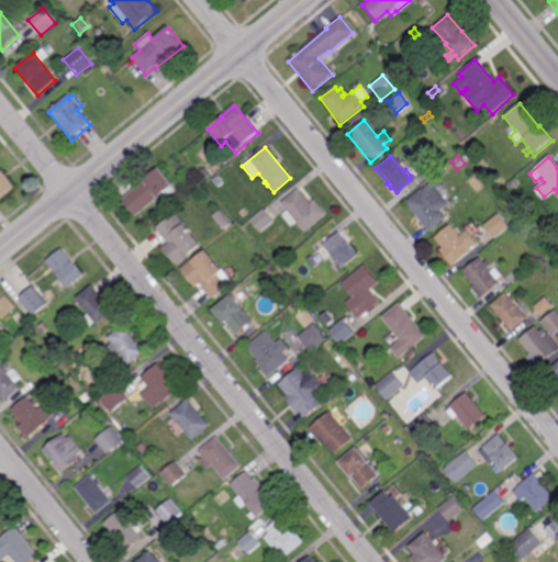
[(442,177),(437,171),(442,167),(446,172),(442,177)]
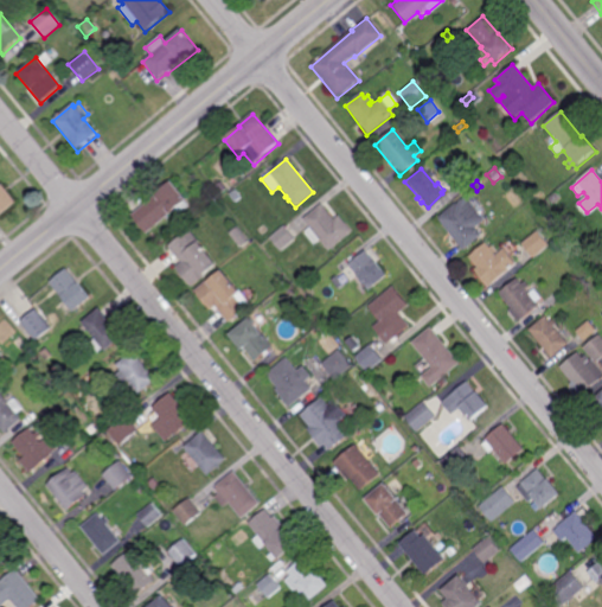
[(179,216),(174,210),(147,232),(133,215),(171,183),(186,203),(185,203),(189,208),(179,216)]
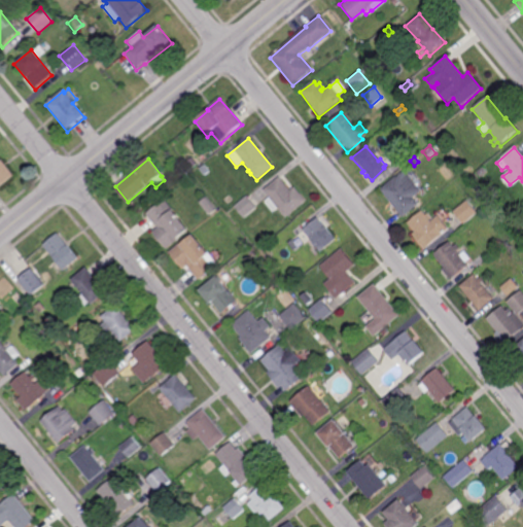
[(190,170),(185,163),(192,159),(197,165),(190,170)]
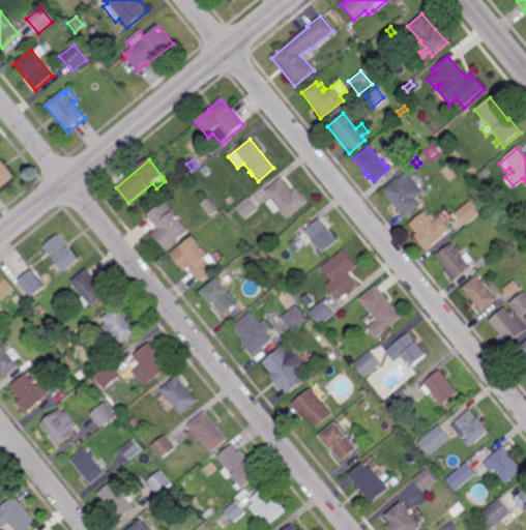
[(11,176),(0,184),(0,162),(11,176)]
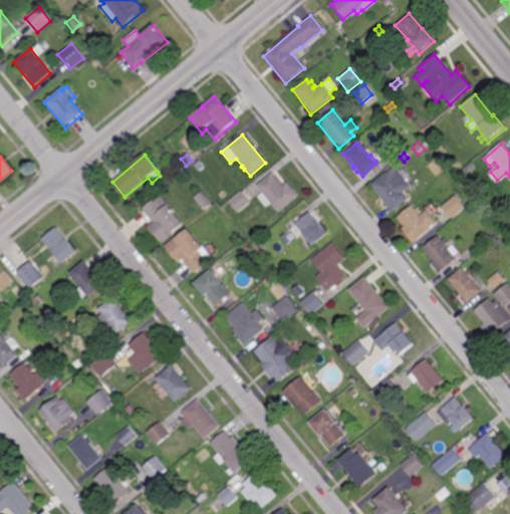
[(199,172),(193,166),(198,162),(203,169),(199,172)]
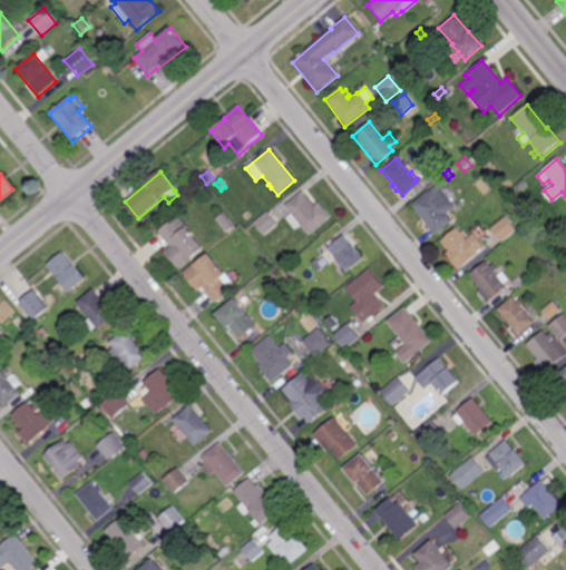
[(454,205),(446,213),(451,219),(433,234),(409,204),(428,188),(428,189),(436,183),(454,205)]
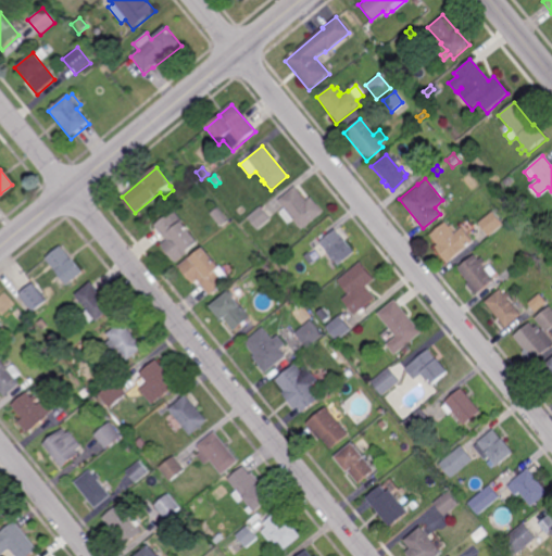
[(505,188),(501,182),(509,178),(513,182),(505,188)]
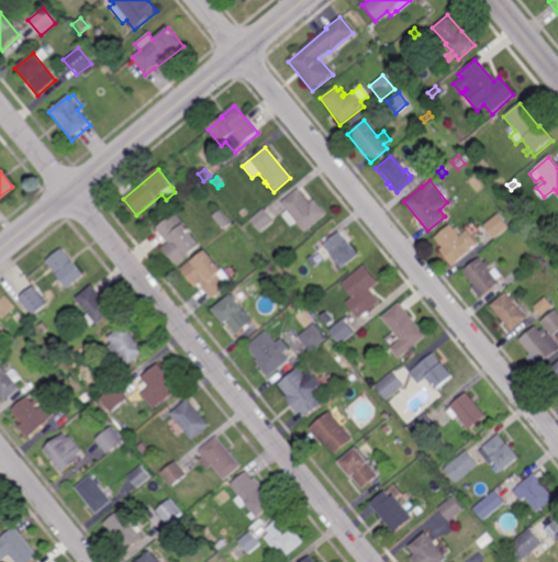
[(190,192),(186,187),(190,182),(194,188),(190,192)]
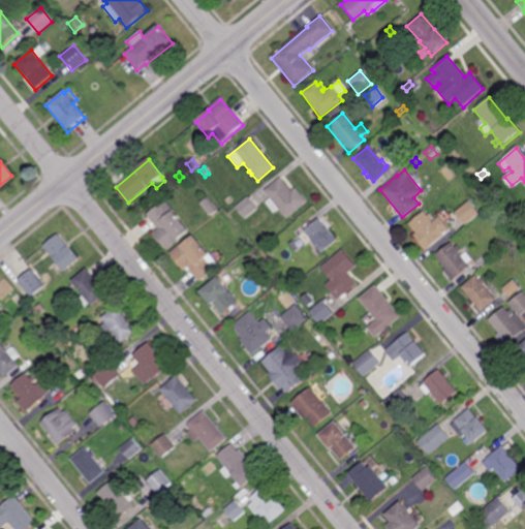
[(473,183),(470,179),(475,175),(480,179),(473,183)]
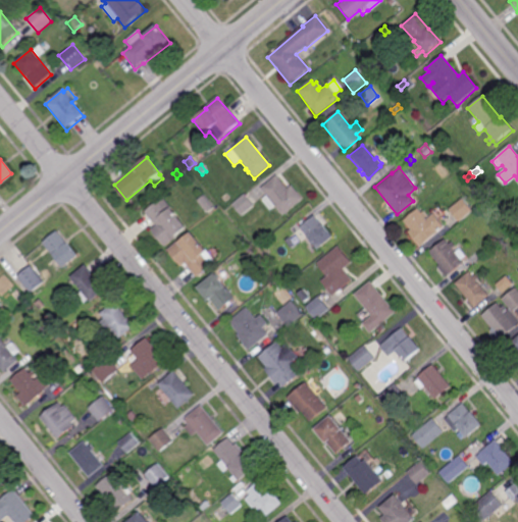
[(285,188),(289,184),(301,198),(280,214),(272,205),(268,209),(259,198),(264,195),(259,189),(276,175),(285,188)]
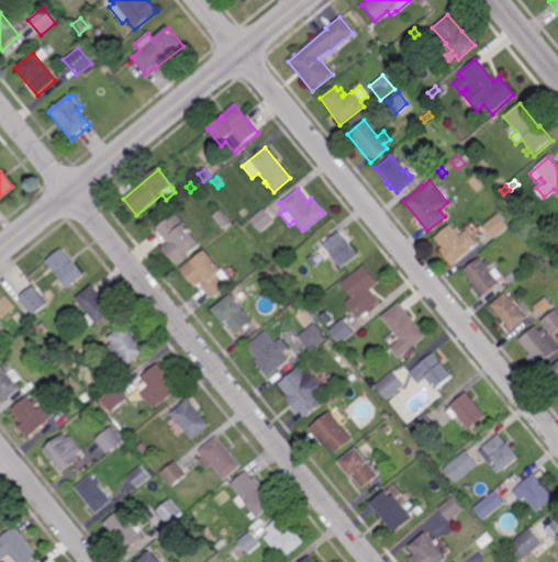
[(258,232),(248,221),(261,209),(271,221),(258,232)]
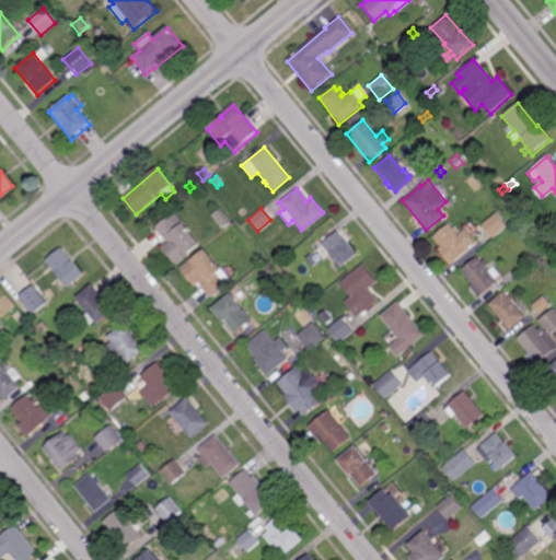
[(491,237),(479,224),(495,211),(506,224),(491,237)]
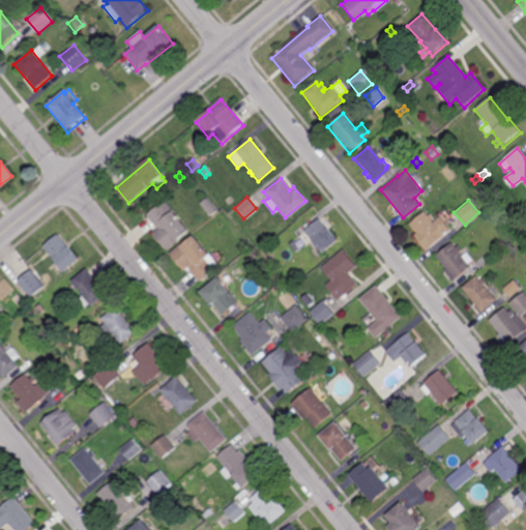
[(168,212),(173,208),(190,229),(176,239),(177,240),(166,249),(151,232),(156,228),(146,213),(159,203),(168,212)]
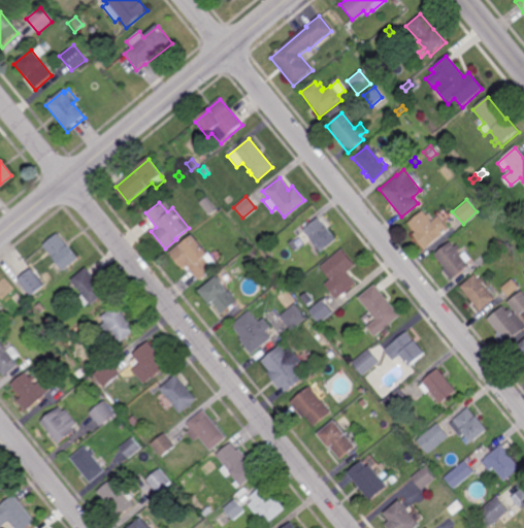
[(425,213),(427,212),(431,217),(429,219),(430,221),(437,215),(449,228),(424,249),(411,233),(414,231),(406,222),(422,209),(425,213)]
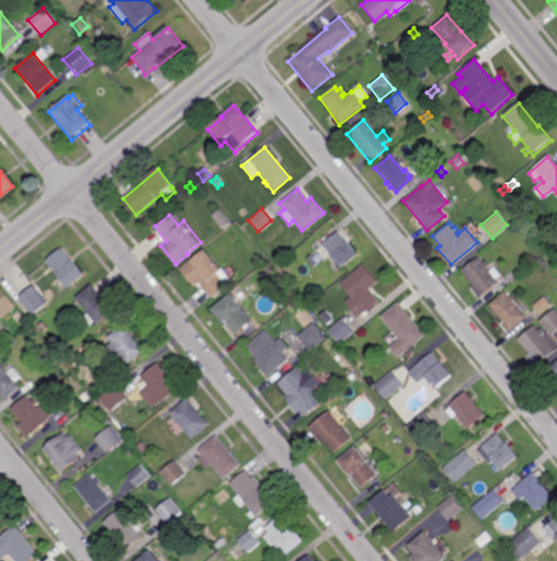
[(510,240),(504,232),(510,228),(515,237),(510,240)]
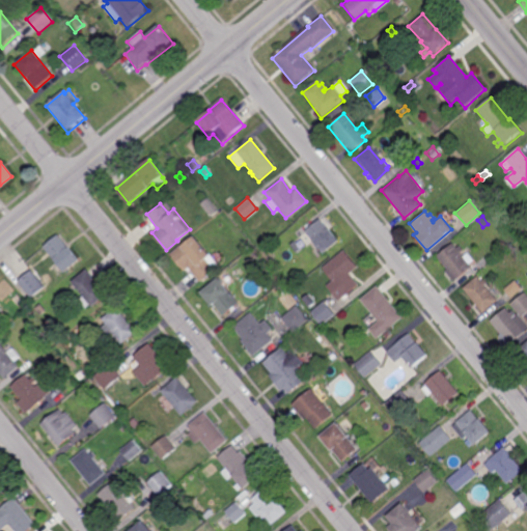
[(325,226),(326,226),(336,239),(321,252),(310,241),(304,246),(296,235),(317,217),(325,226)]
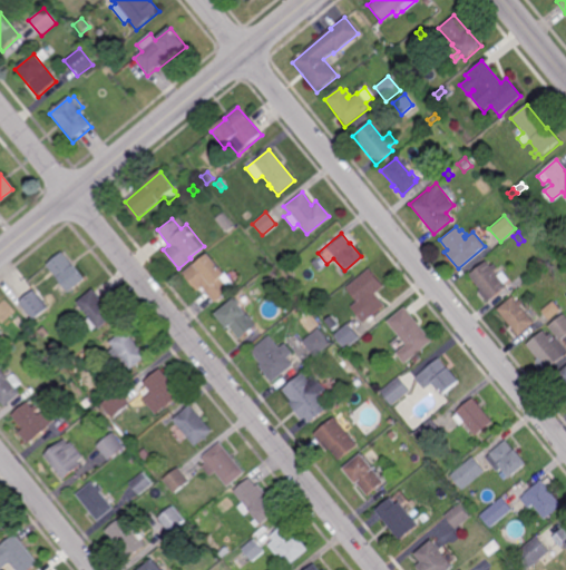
[(71,264),(71,263),(84,277),(68,291),(45,264),(60,251),(71,264)]
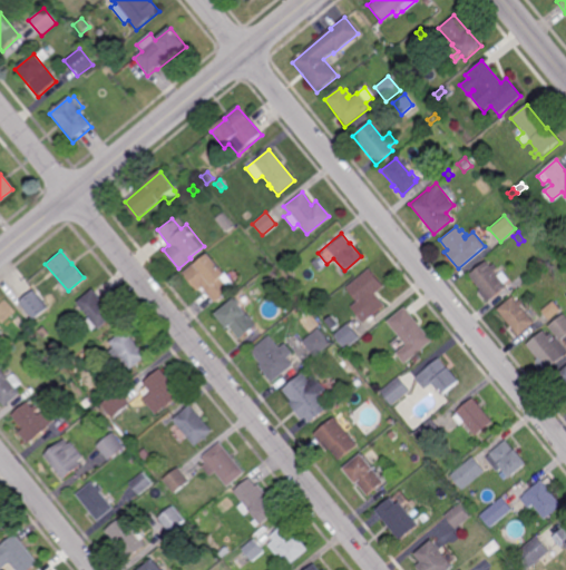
[(235,284),(214,301),(202,286),(197,291),(182,272),(193,262),(194,263),(207,251),(235,284)]
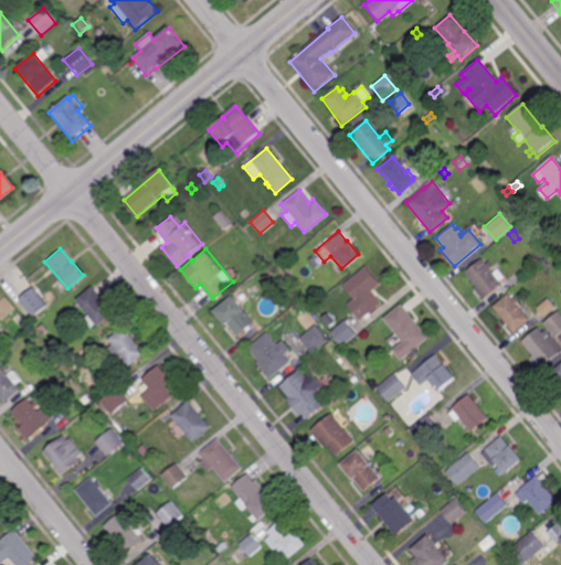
[(485,262),(487,260),(491,265),(488,267),(491,272),(497,267),(504,275),(498,279),(501,283),(482,299),(472,287),(475,285),(463,272),(480,257),(485,262)]
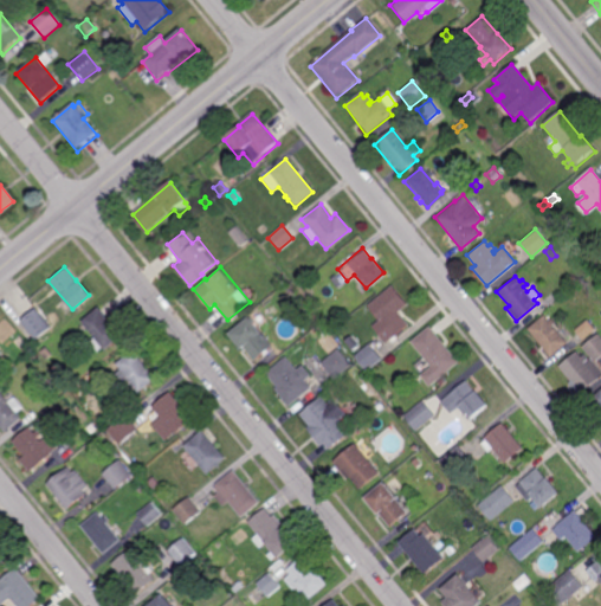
[(286,294),(280,287),(285,283),(291,290),(286,294)]
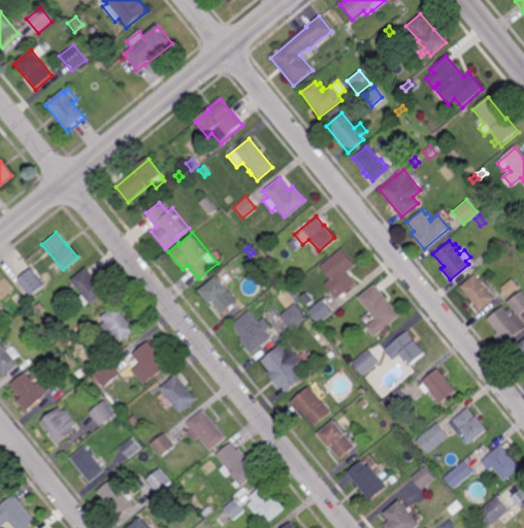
[(335,299),(322,284),(329,278),(318,265),(339,248),(354,264),(346,271),(355,283),(335,299)]
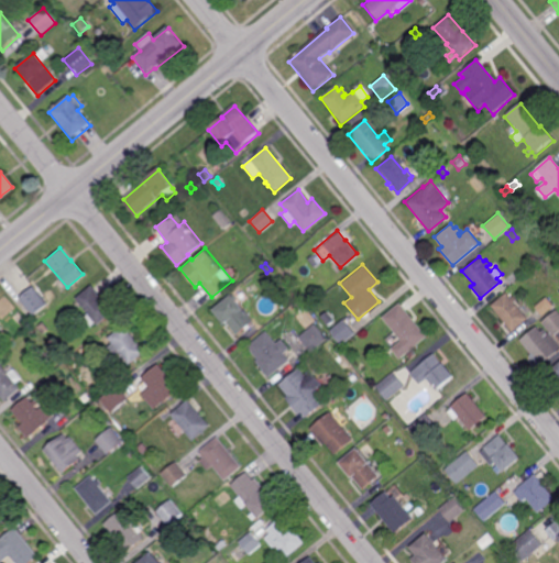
[(285,271),(287,268),(289,272),(288,274),(283,279),(277,273),(283,268),(285,271)]
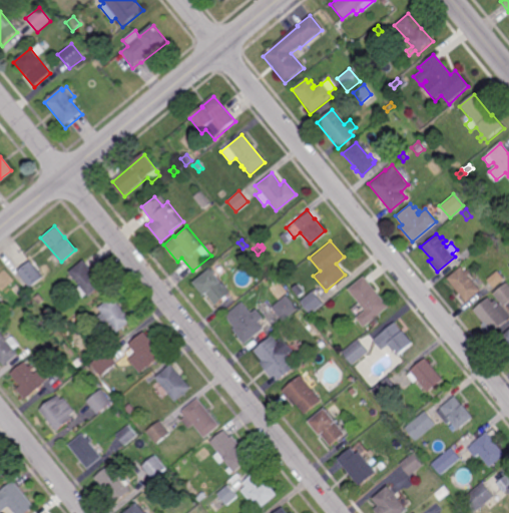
[(102,283),(88,295),(86,293),(82,297),(74,289),(79,285),(73,278),(69,282),(66,278),(71,274),(68,271),(82,259),(102,283)]
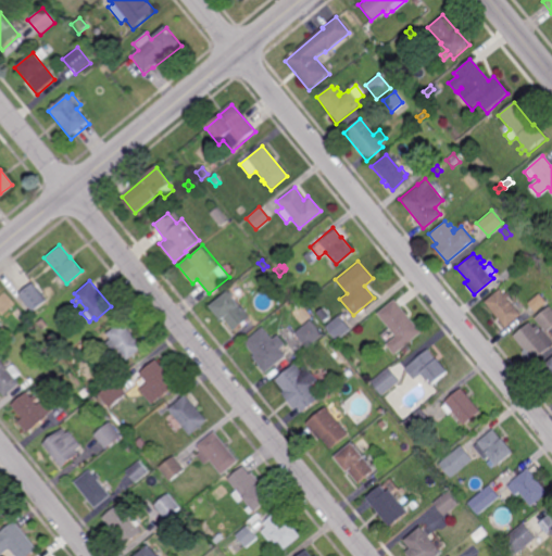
[(32,312),(16,294),(32,281),(47,299),(32,312)]
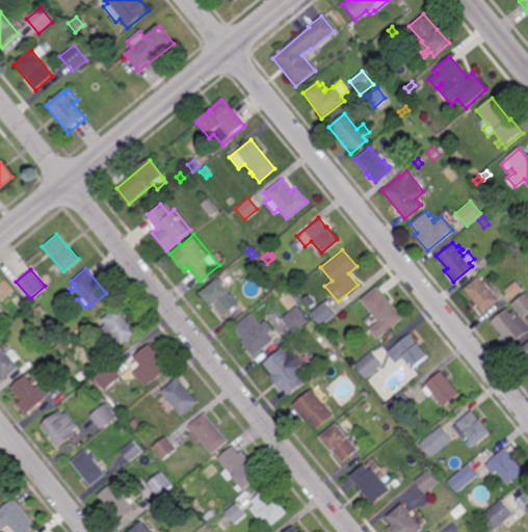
[(222,316),(213,304),(212,306),(200,292),(218,275),(231,290),(228,292),(237,302),(222,316)]
